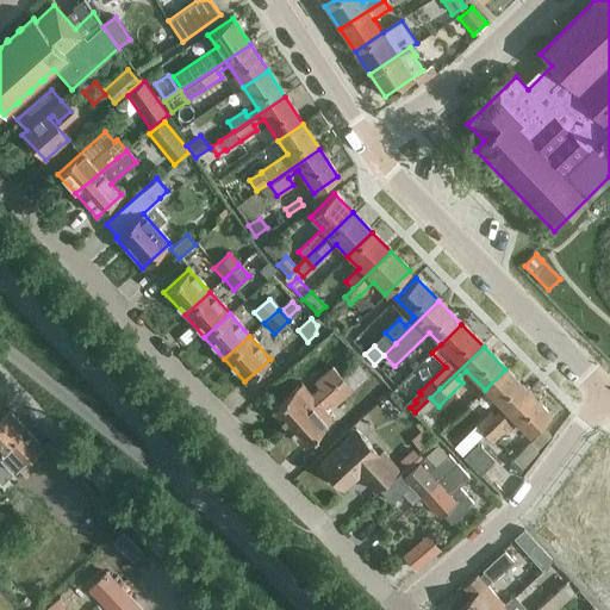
[(286,428),(342,379),(331,368),(315,384),(318,387),(310,394),(300,384),(271,410),(286,428)]
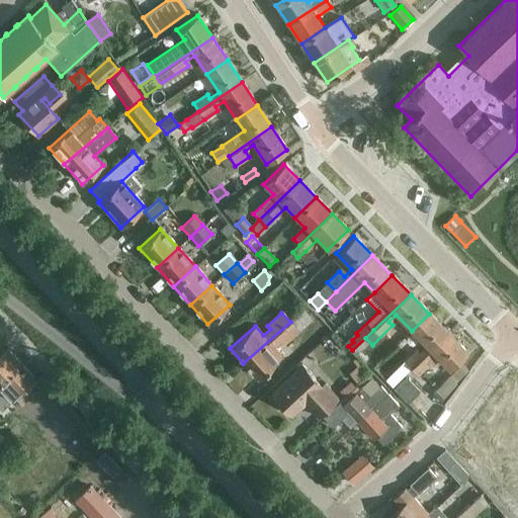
[(411,368),(448,333),(429,314),(412,331),(427,346),(420,353),(416,350),(404,361),(411,368)]
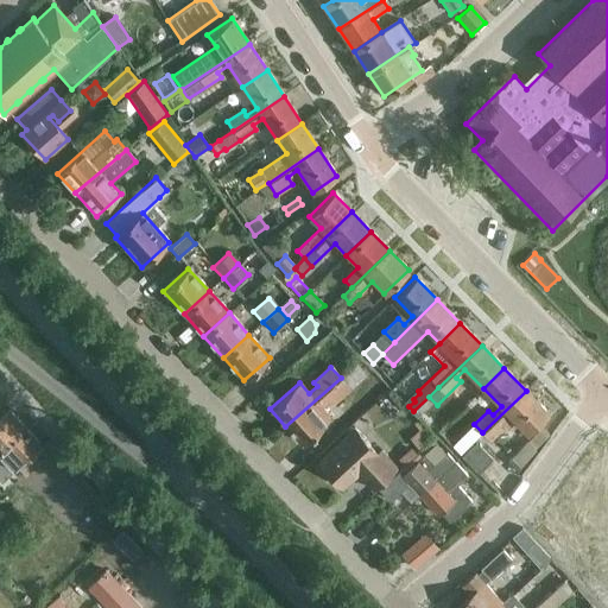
[(341,378),(285,426),(302,444),(331,418),(322,407),(329,400),(333,404),(350,388),(341,378)]
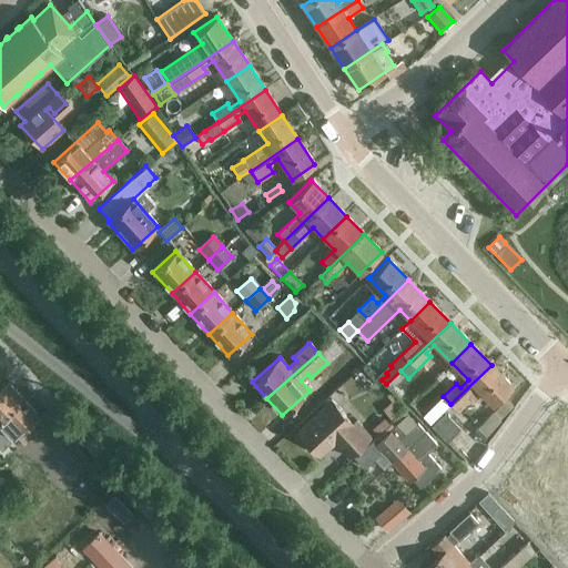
[(492,365),(450,404),(458,412),(470,398),(468,395),(476,387),(493,405),(513,386),(492,365)]
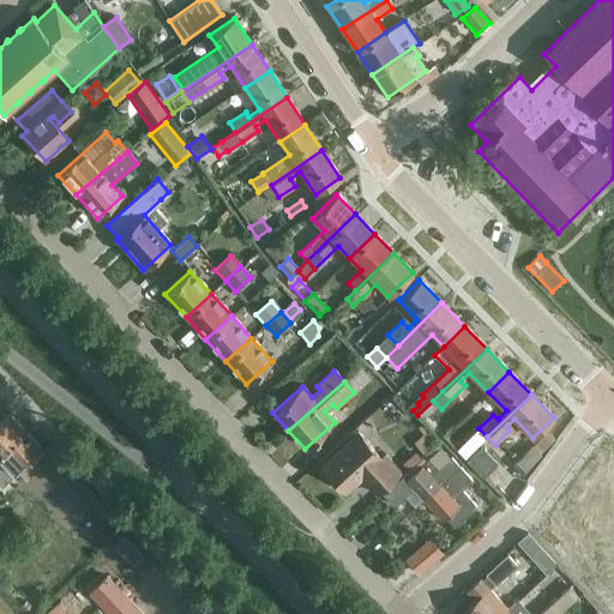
[(0,452),(24,431),(7,413),(0,420),(0,452)]
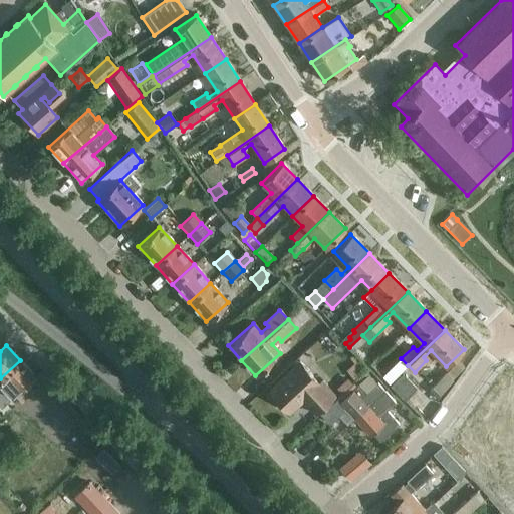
[(0,406),(0,407),(21,388),(34,375),(20,360),(0,378),(0,406)]
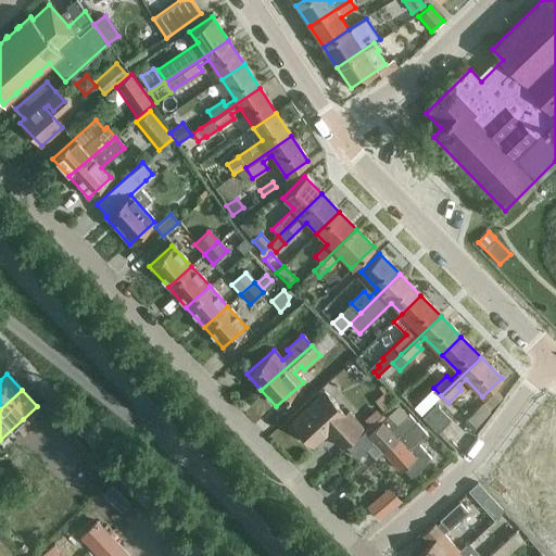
[(323,392),(290,422),(313,446),(327,434),(340,447),(362,427),(348,412),(344,415),(323,392)]
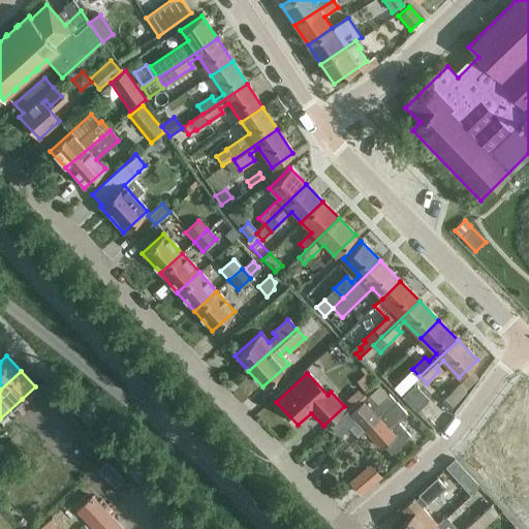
[(448,412),(466,392),(458,383),(442,401),(446,406),(444,408),(448,412)]
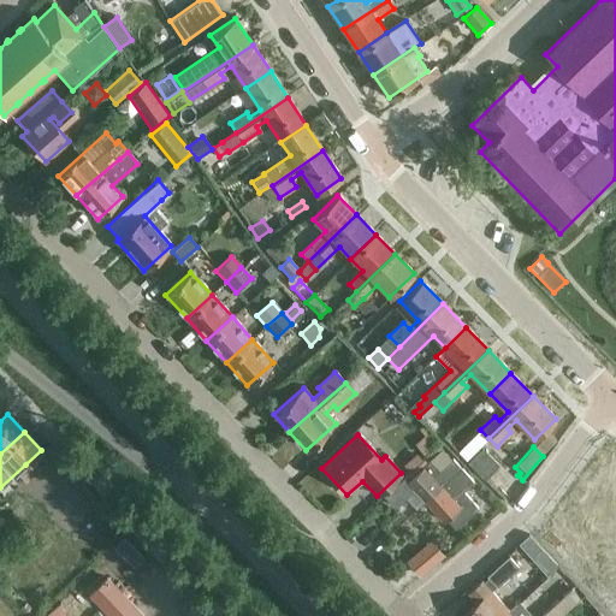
[(498,465),(483,448),(468,462),(484,479),(498,465)]
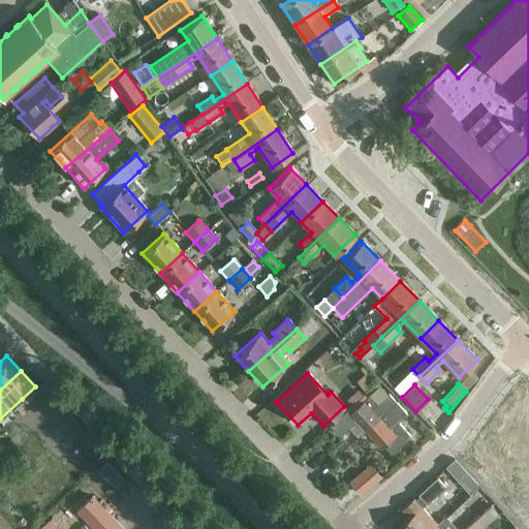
[(396,403),(387,395),(381,386),(370,397),(369,396),(351,411),(349,409),(330,426),(339,435),(348,427),(358,437),(364,431),(396,403)]
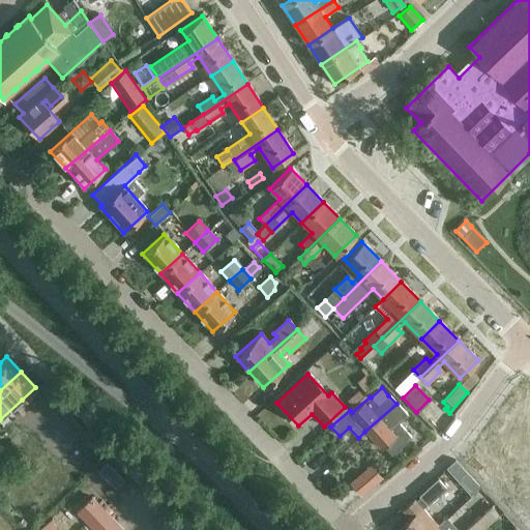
[(352,405),(363,394),(358,389),(347,400),(352,405)]
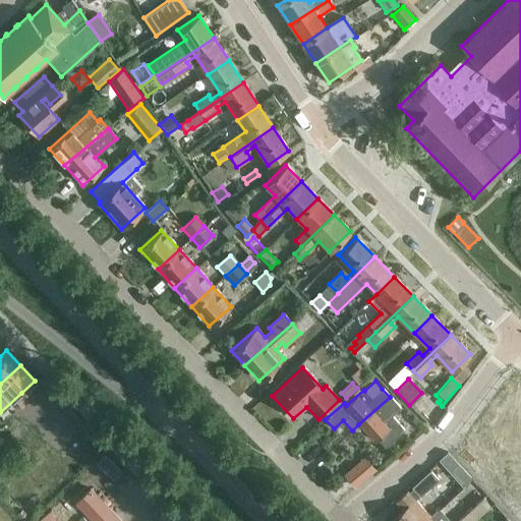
[(392,415),(399,408),(390,397),(358,424),(373,442),(378,439),(385,447),(404,429),(392,415)]
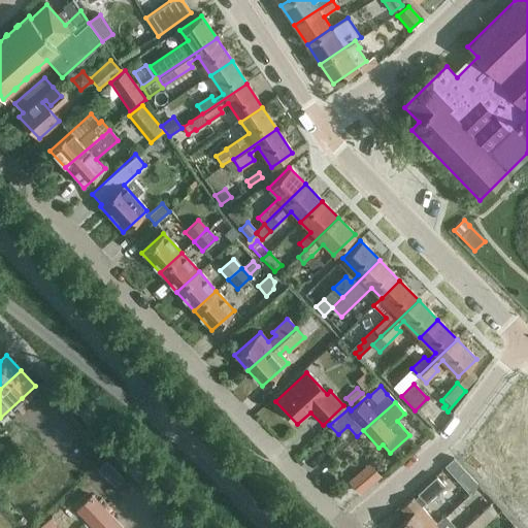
[(493,442),(518,456),(527,437),(527,410),(515,404),(493,442)]
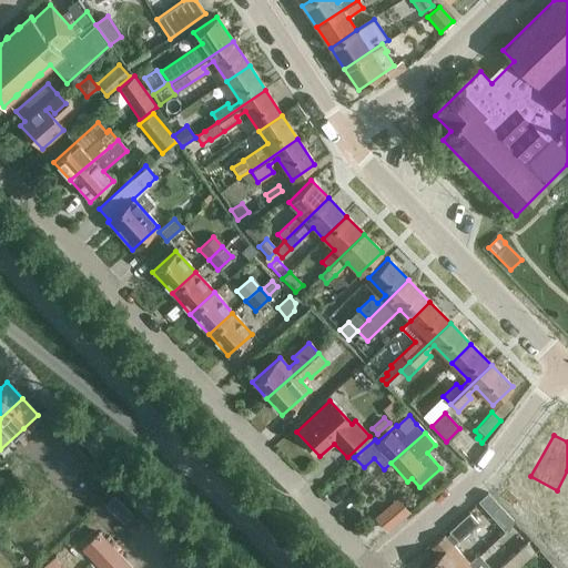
[(567,470),(557,490),(567,496),(567,470)]
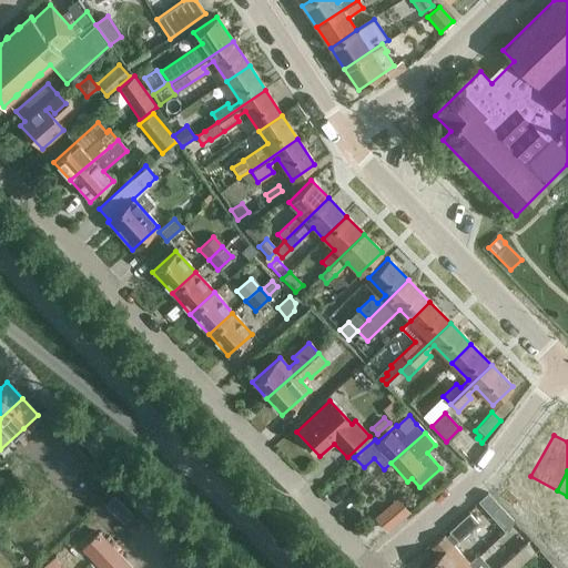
[(541,520),(514,487),(501,498),(530,530),(541,520)]
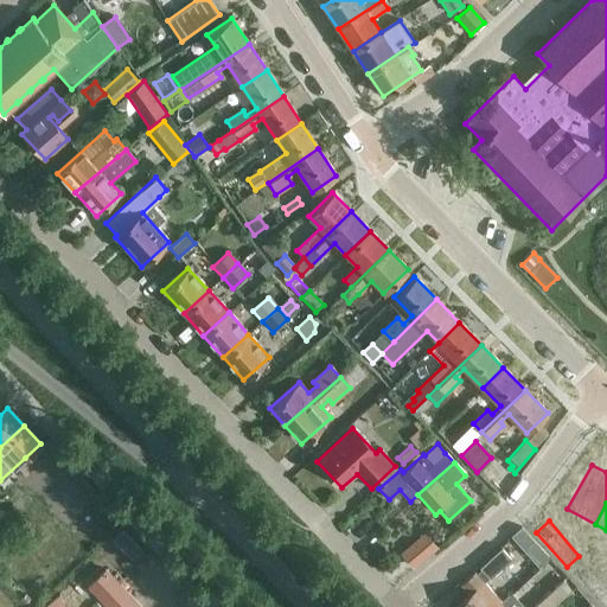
[(513,538),(523,550),(535,541),(524,529),(513,538)]
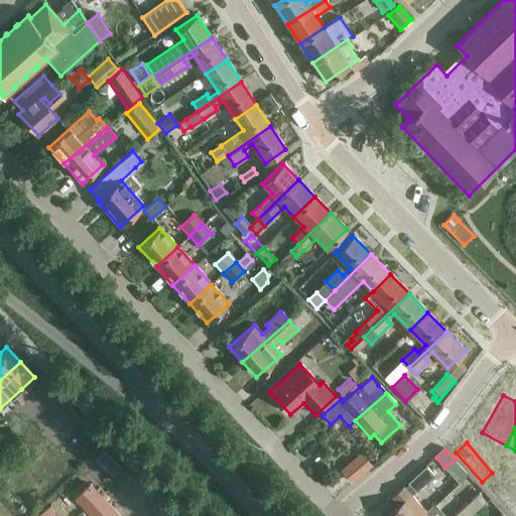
[(352,482),(371,466),(359,454),(341,470),(352,482)]
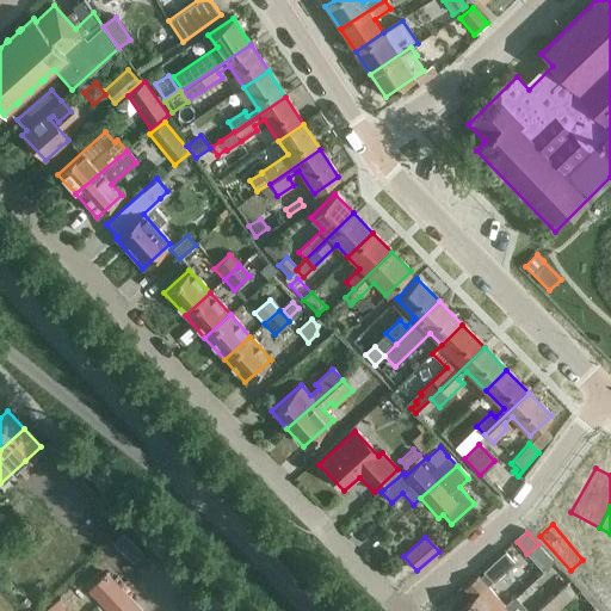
[(473,598),(458,610),(501,610),(508,605),(505,600),(501,604),(486,586),(492,581),(493,582),(513,563),(504,553),(483,572),(485,574),(479,579),(476,576),(463,588),(473,598)]
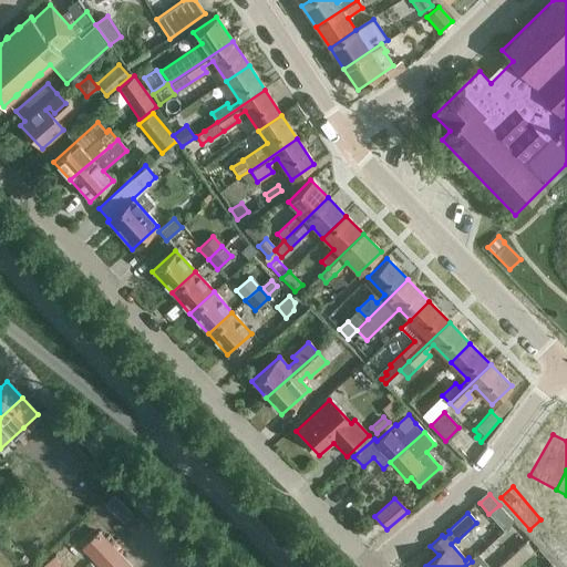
[(129,566),(135,562),(114,539),(101,552),(114,566),(129,566)]
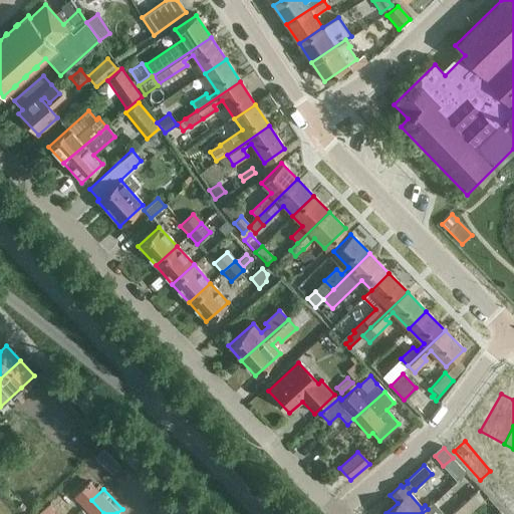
[(476,492),(451,513),(468,513),(483,500),(476,492)]
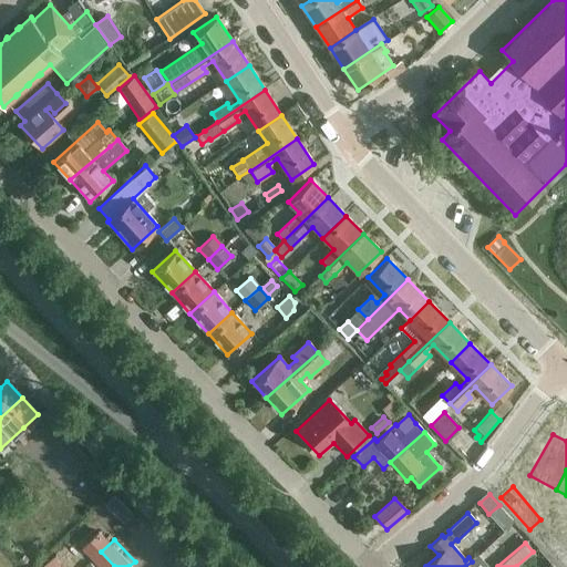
[(472,562),(465,566),(487,566),(477,556),(472,562)]
